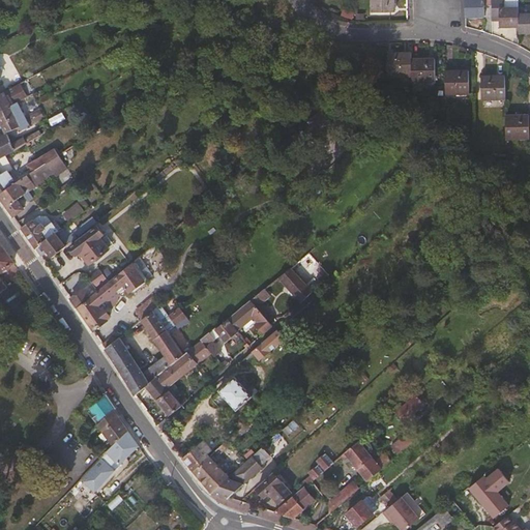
[(393,12),(393,0),(371,0),(372,12),(393,12)]
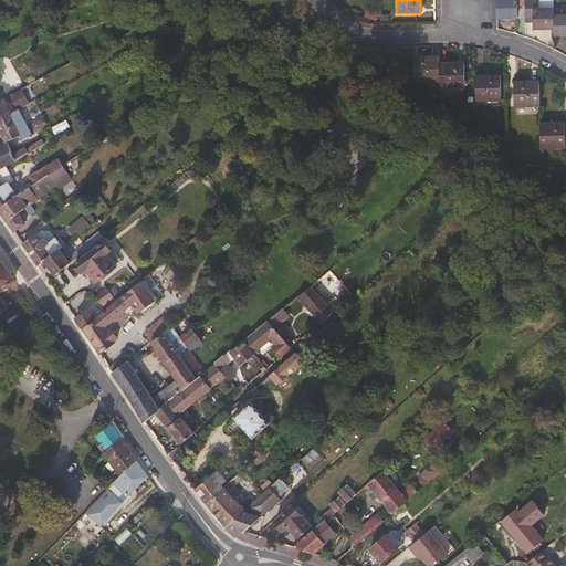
[(516,18),(516,7),(524,6),(524,0),(495,0),(496,19),(516,18)]
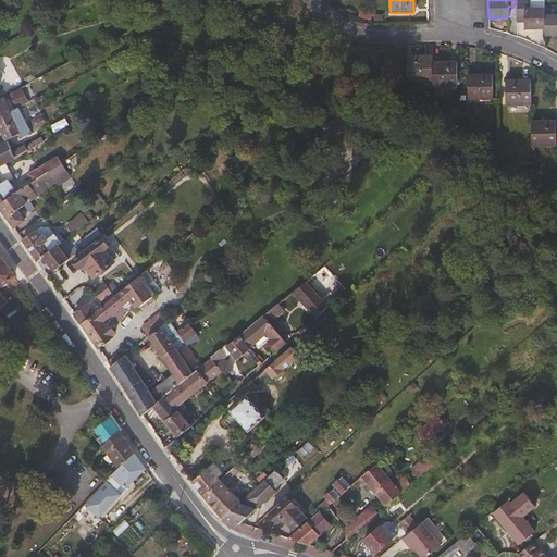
[(544,28),(544,15),(544,9),(529,9),(529,0),(522,0),(516,0),(516,5),(517,17),(524,17),(524,28),(544,28)]
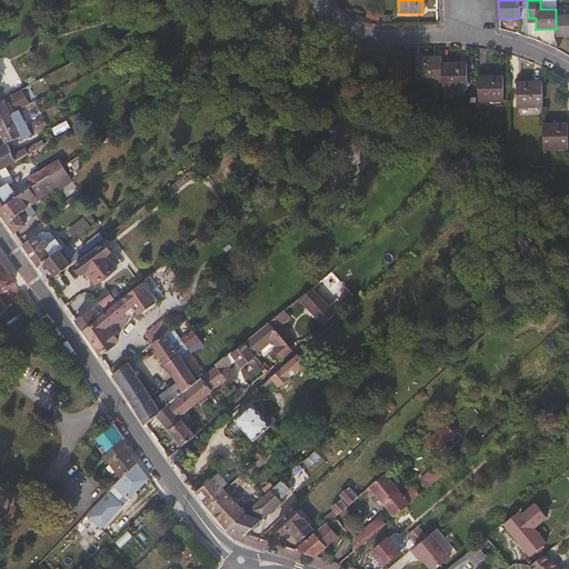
[(568,7),(568,16),(556,16),(556,29),(556,37),(568,36),(568,7)]
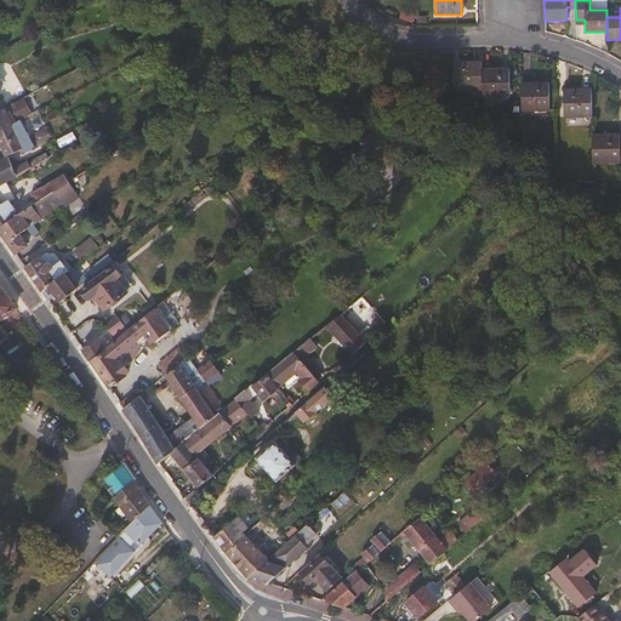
[(482,89),(482,69),(480,62),(454,62),(454,90),(482,89)]
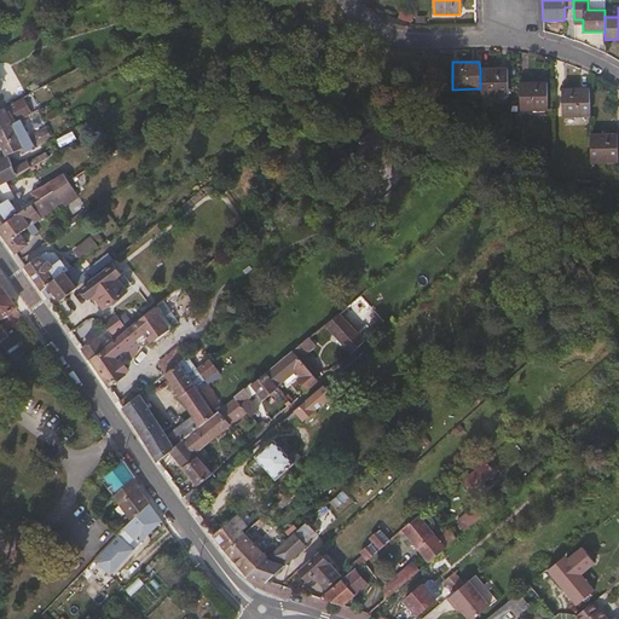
[(508,96),(507,69),(480,69),(480,88),(480,97),(482,97),(482,106),(492,106),(492,97),(508,96)]
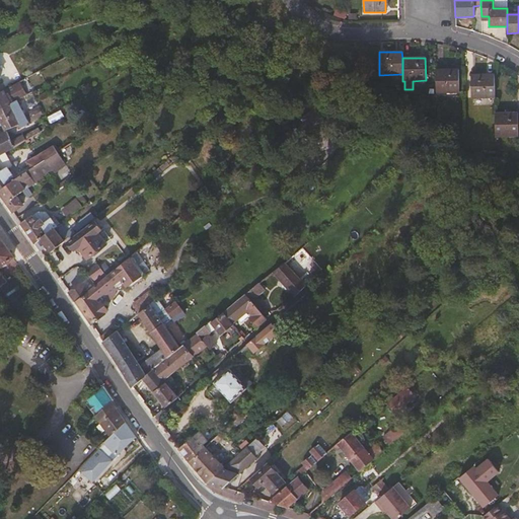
[(459,92),(458,70),(436,70),(436,93),(459,92)]
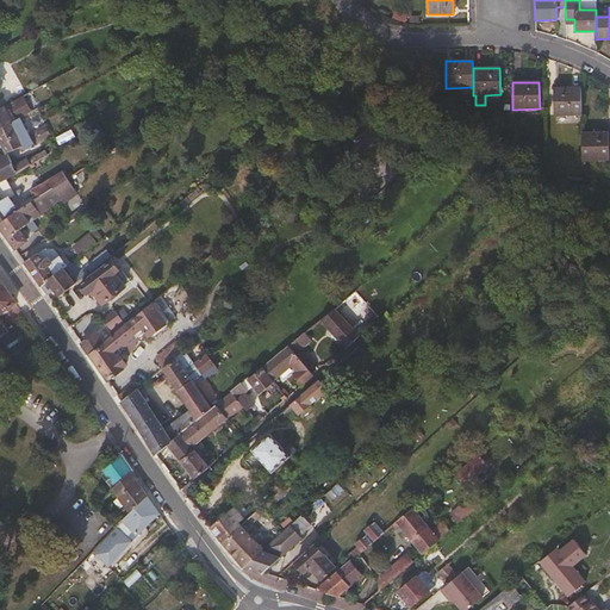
[(580,114),(580,88),(554,88),(554,114),(580,114)]
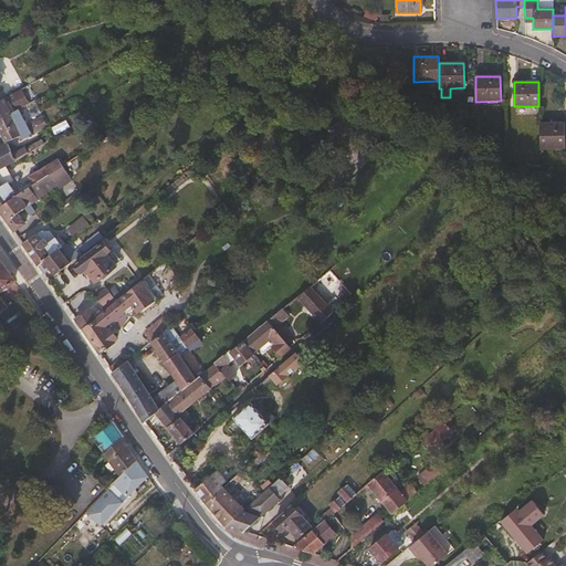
[(0,117),(18,108),(28,103),(20,87),(0,97),(0,117)]
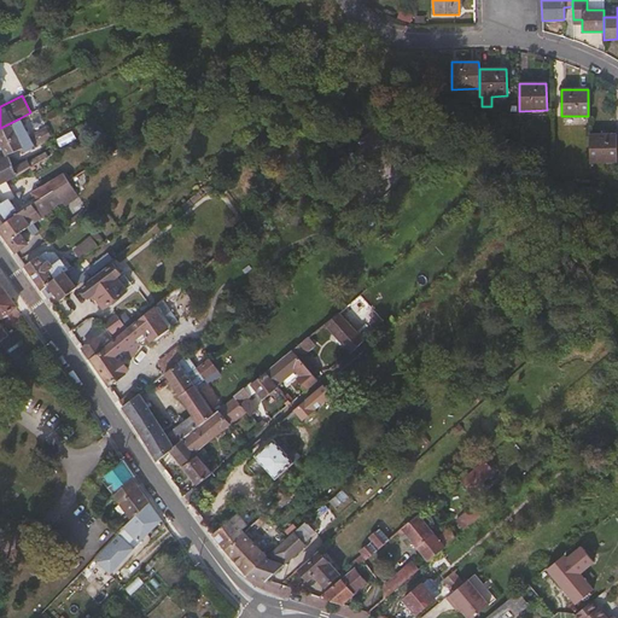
[(41,141),(38,135),(46,132),(48,135),(52,133),(47,126),(30,134),(28,130),(27,130),(19,118),(0,128),(0,141),(7,155),(19,147),(22,152),(41,141)]
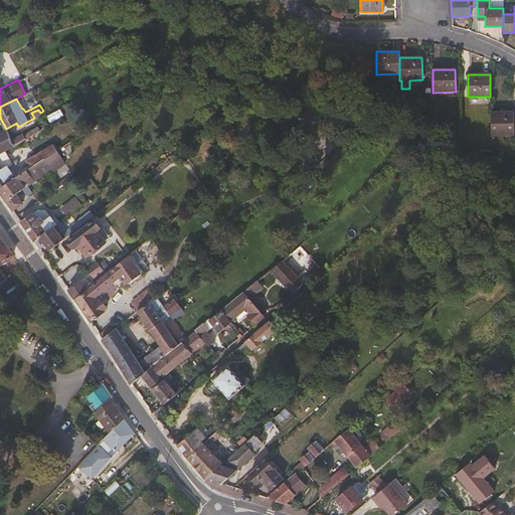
[(514,123),(514,110),(513,111),(513,112),(491,113),(491,135),(514,135),(513,123),(514,123)]
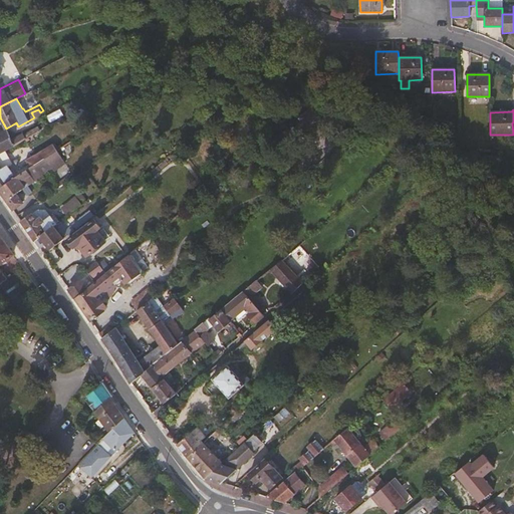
[(275,140),(283,133),(298,120),(296,116),(272,136),(275,140)]
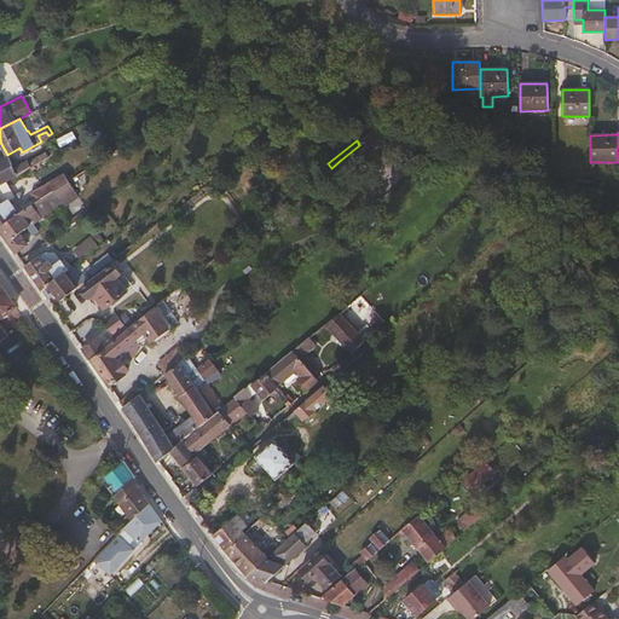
[(16,174),(7,156),(0,158),(0,181),(4,179),(5,180),(16,174)]
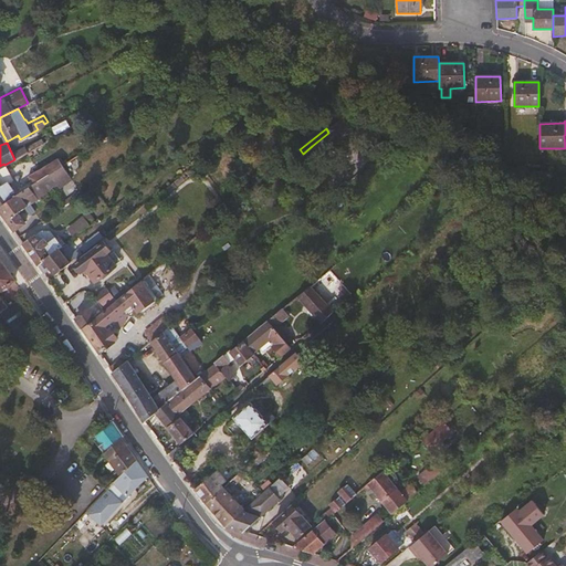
[(14,149),(17,156),(29,152),(27,145),(14,149)]
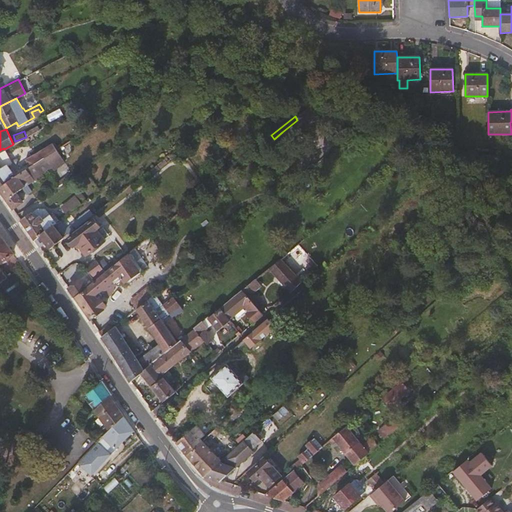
[(13,173),(7,165),(11,162),(4,149),(3,148),(0,150),(0,185),(37,162),(56,149),(52,142),(25,158),(27,162),(17,169),(17,171),(13,173)]
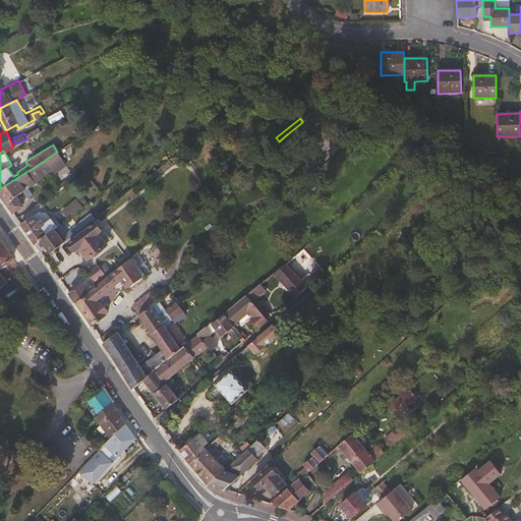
[(170,158),(153,173),(159,180),(176,165),(170,158)]
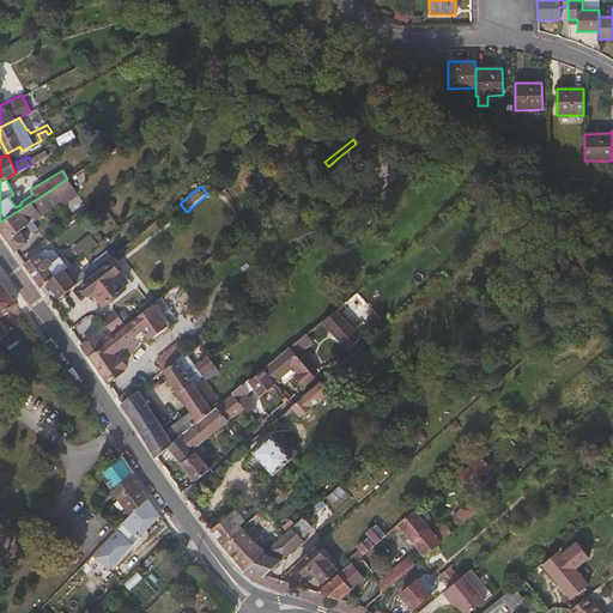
[(19,229),(53,206),(44,194),(0,222),(0,228),(14,249),(26,240),(19,229)]
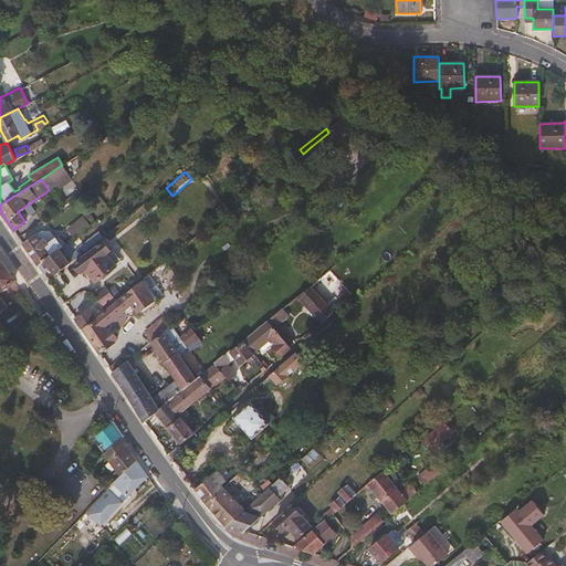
[(554,191),(548,185),(543,190),(548,197),(554,191)]
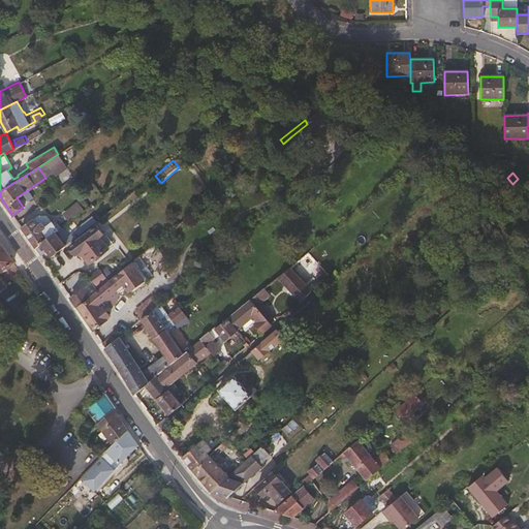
[(71,218),(89,205),(92,203),(86,194),(75,201),(69,207),(70,216),(71,218)]
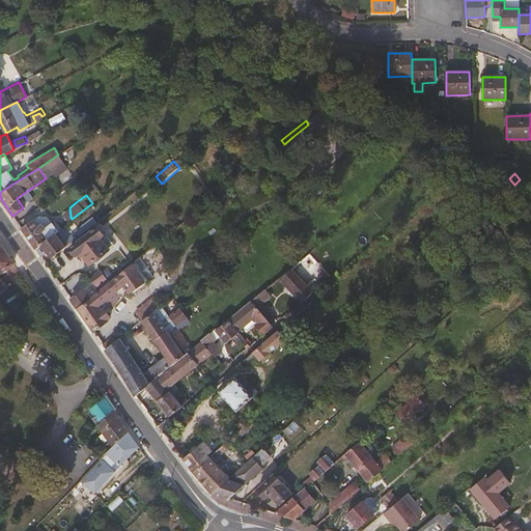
[(58,230),(47,215),(37,215),(21,226),(35,248),(43,243),(58,230)]
